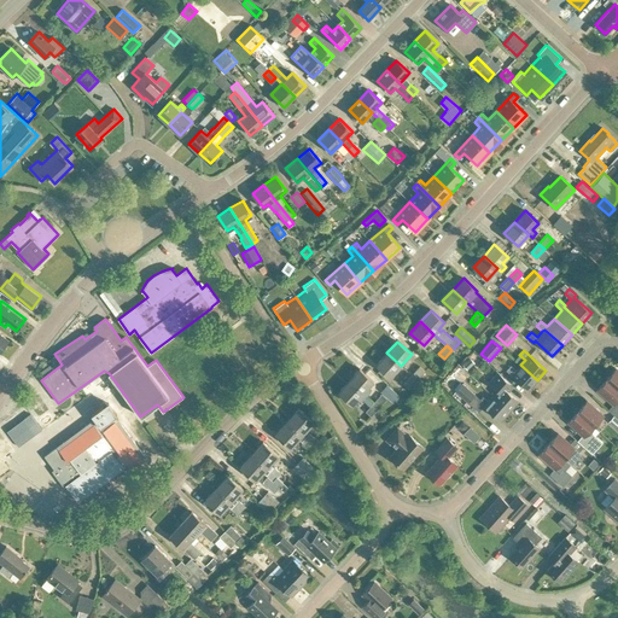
[(390,377),(401,366),(386,353),(377,365),(390,377)]
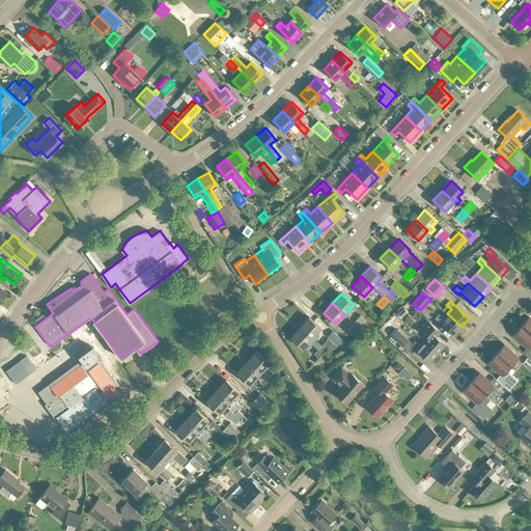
[(462,327),(447,313),(444,317),(439,313),(435,318),(454,335),(462,327)]
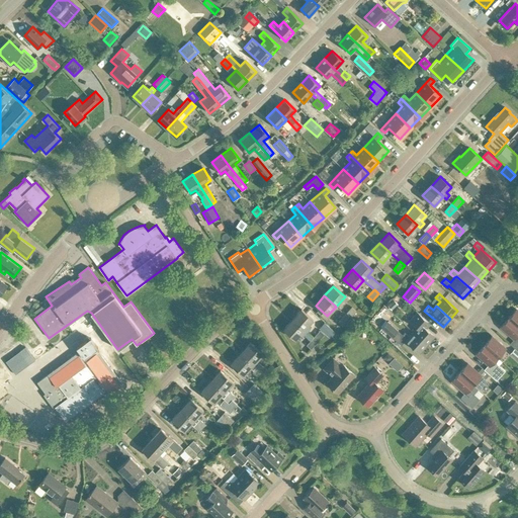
[(345,314),(350,318),(356,311),(351,307),(345,314)]
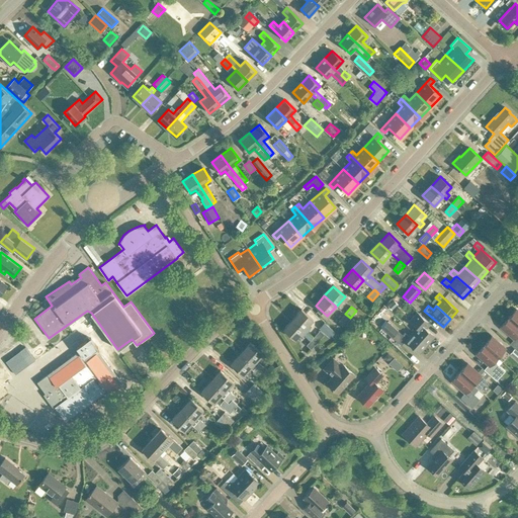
[(305,329),(308,332),(311,328),(308,325),(313,320),(301,309),(292,319),(305,329)]
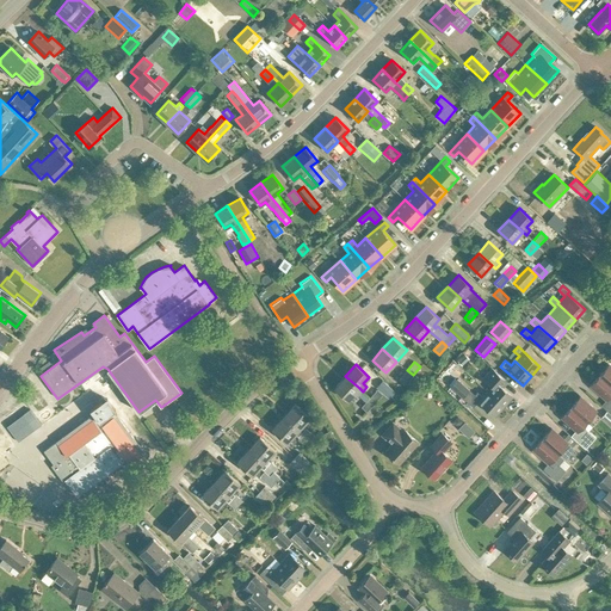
[(599,375),(610,384),(610,366),(609,364),(599,375)]
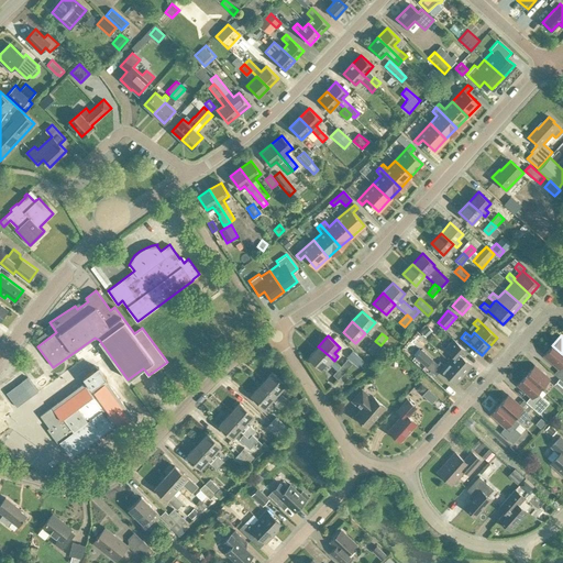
[(449,361),(464,374),(473,365),(463,357),(468,352),(453,339),(444,348),(453,355),(449,361)]
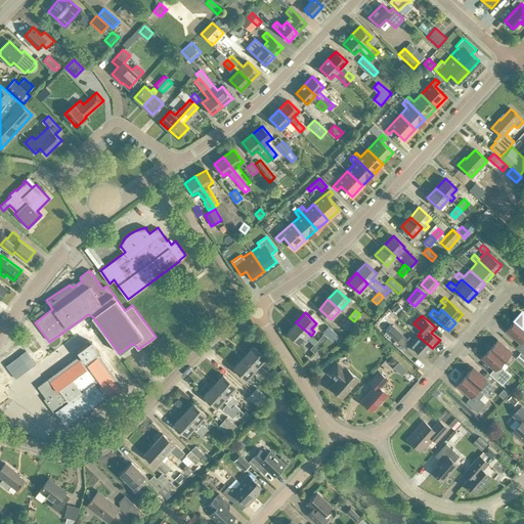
[(346,330),(354,321),(349,317),(342,325),(346,330)]
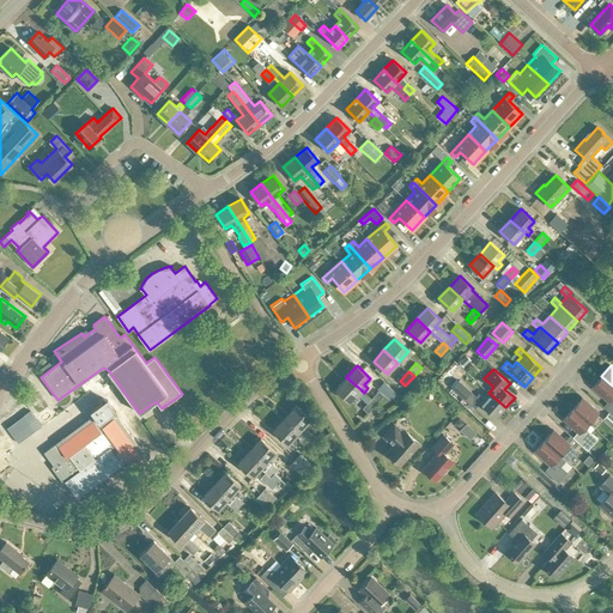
[(612,396),(612,395),(612,386),(601,376),(592,387),(608,401),(602,406),(612,416),(612,396)]
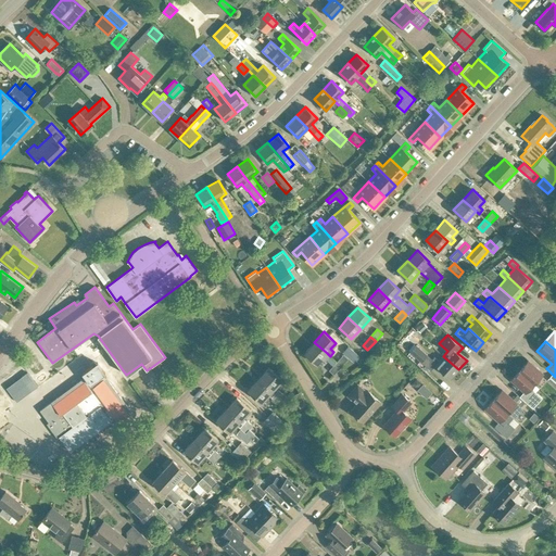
[(336,362),(330,356),(327,353),(314,342),(304,352),(317,364),(323,358),(325,361),(326,359),(332,366),(328,370),(333,375),(341,366),(336,362)]
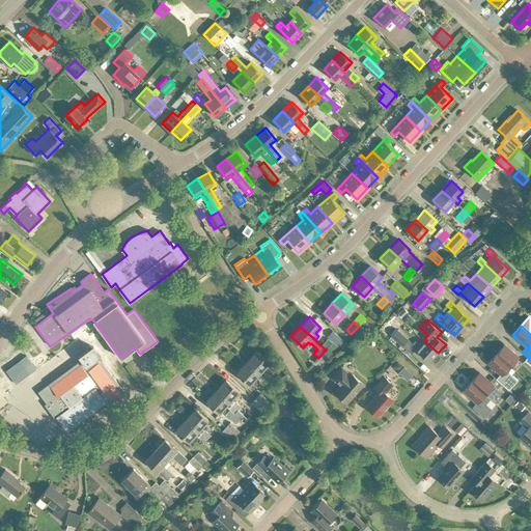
[(438,353),(423,340),(419,344),(415,340),(413,342),(396,329),(391,335),(411,354),(415,348),(416,348),(430,362),(438,353)]
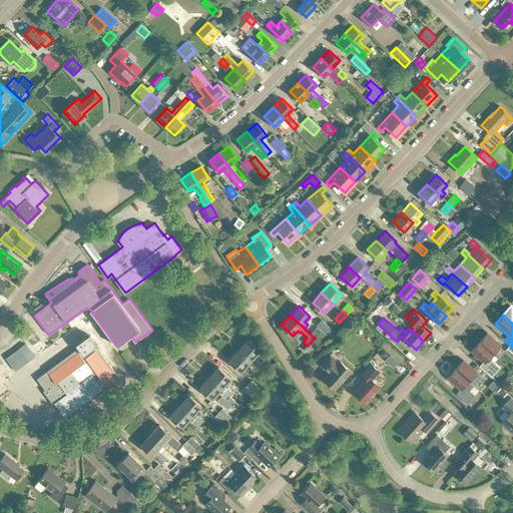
[(327,335),(332,329),(321,319),(316,325),(327,335)]
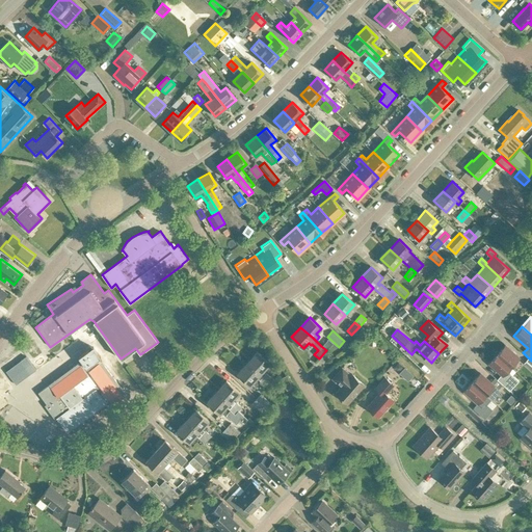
[(321,346),(326,350),(334,343),(328,339),(321,346)]
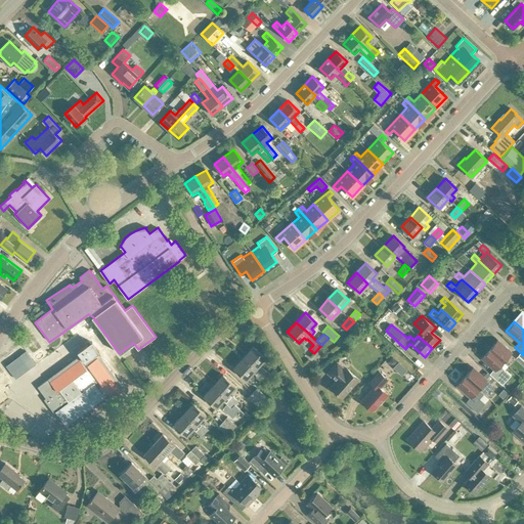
[(489,349),(504,361),(512,352),(497,340),(489,349)]
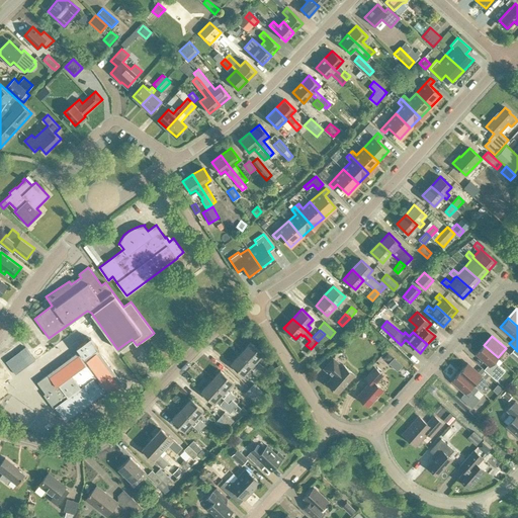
[(77,353),(36,382),(45,393),(44,395),(55,410),(56,408),(65,420),(103,392),(103,391),(106,387),(110,394),(123,384),(89,337),(76,347),(79,351),(77,353)]
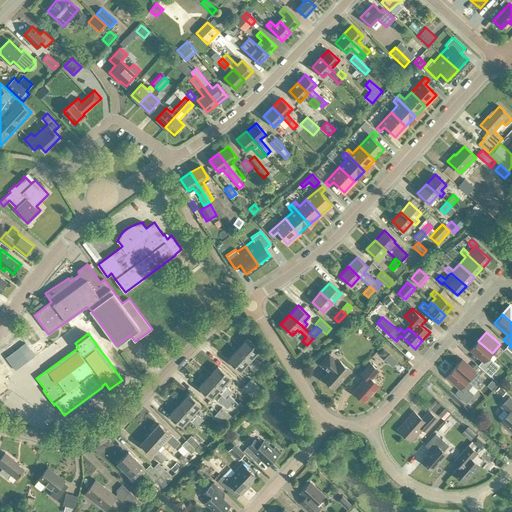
[(237,348),(258,367),(261,364),(256,359),(255,360),(252,357),(260,350),(247,338),(237,348)]
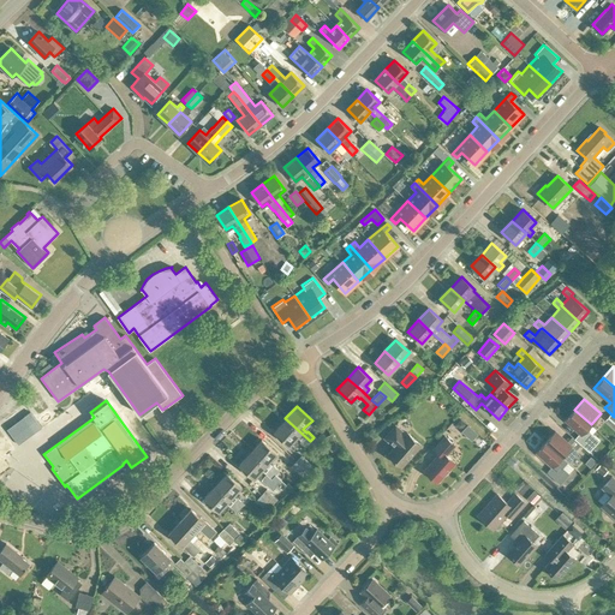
[(7,427),(18,442),(42,425),(31,410),(7,427)]
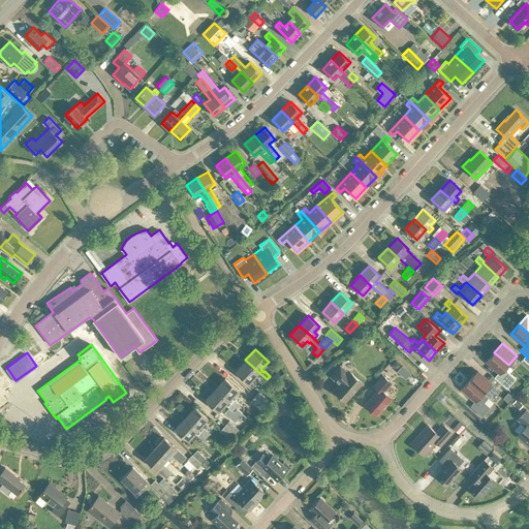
[(504,369),(508,365),(494,352),(486,362),(498,372),(494,377),(506,389),(516,378),(504,369)]
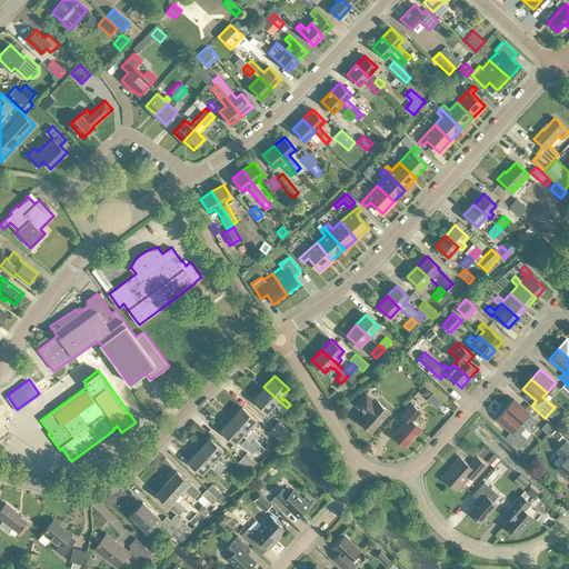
[(283,412),(287,408),(263,387),(253,399),(268,411),(276,403),(278,406),(277,407),(283,412)]
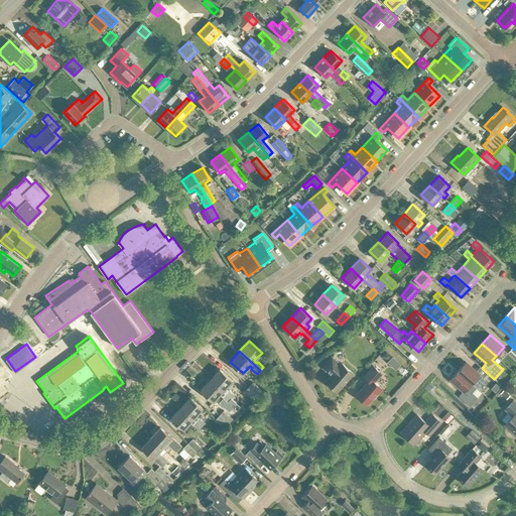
[(397,367),(401,361),(392,354),(388,361),(397,367)]
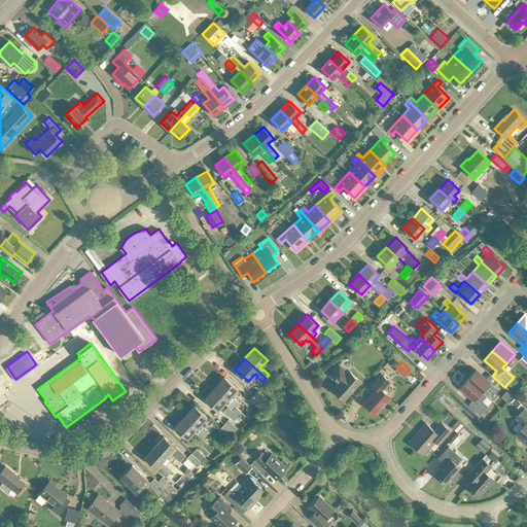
[(348,372),(347,371),(339,364),(329,375),(339,383),(332,389),(344,399),(360,381),(349,371),(348,372)]
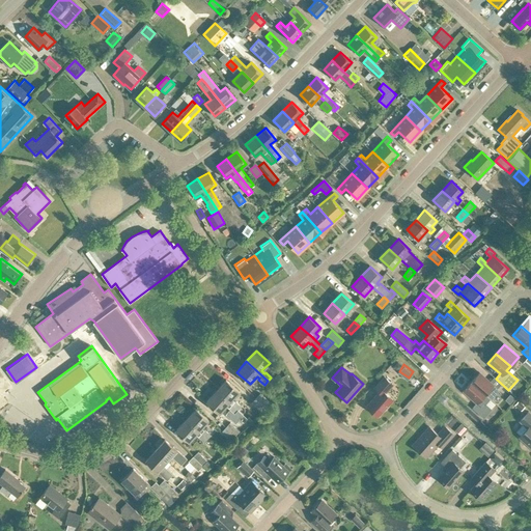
[(491,398),(498,390),(493,385),(479,372),(471,382),(485,394),(490,398),(491,398)]
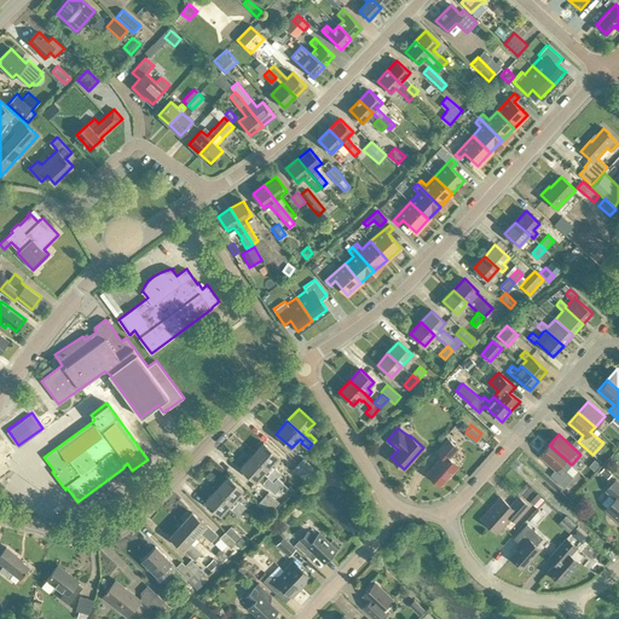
[(334,453),(340,450),(333,437),(327,440),(334,453)]
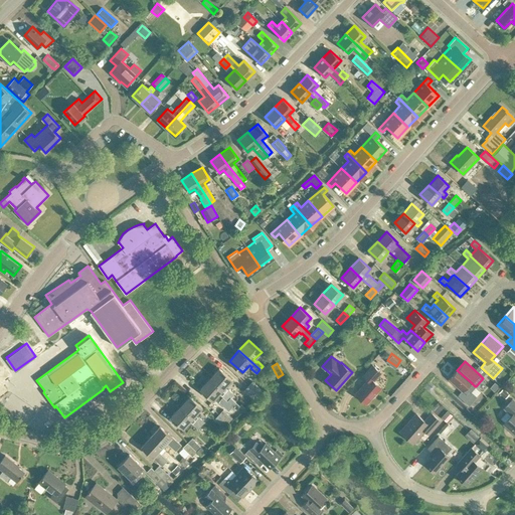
[(366,403),(381,387),(373,381),(381,372),(372,365),(363,375),(368,379),(355,393),(366,403)]
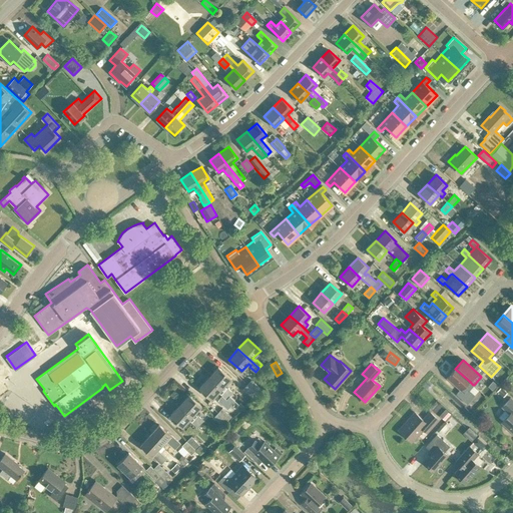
[(208,377),(229,396),(232,392),(226,387),(225,388),(223,386),(230,378),(218,367),(208,377)]
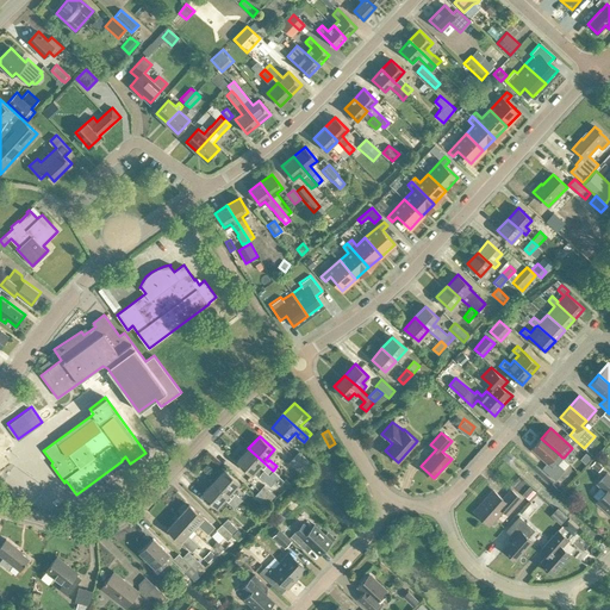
[(562,458),(558,453),(541,439),(531,448),(547,462),(542,468),(555,479),(565,470),(558,464),(562,458)]
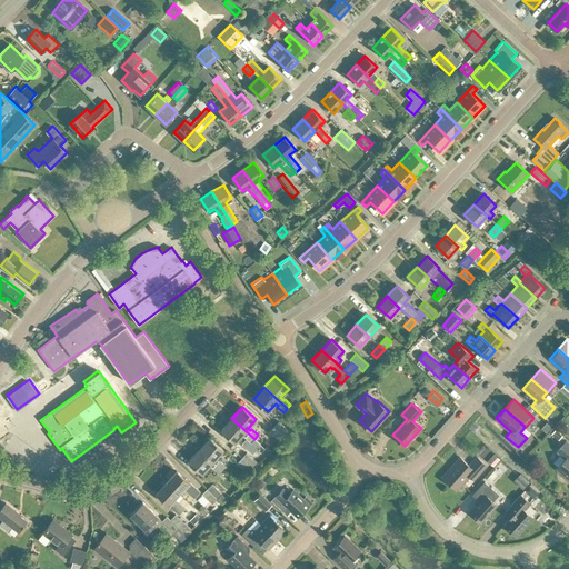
[(260,445),(255,439),(231,418),(221,429),(235,442),(242,433),(246,436),(245,437),(246,438),(241,443),(252,453),(260,445)]
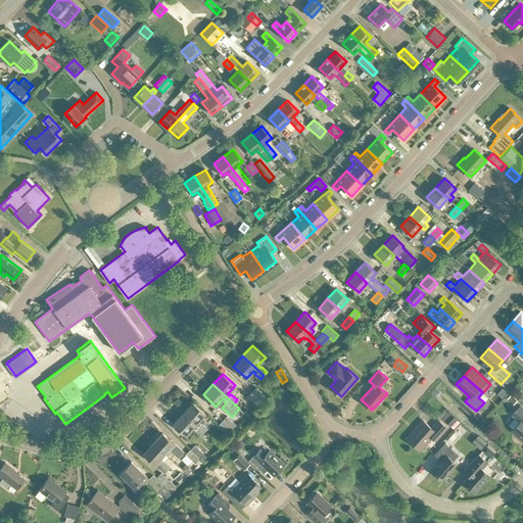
[(251,391),(262,400),(266,395),(255,387),(251,391)]
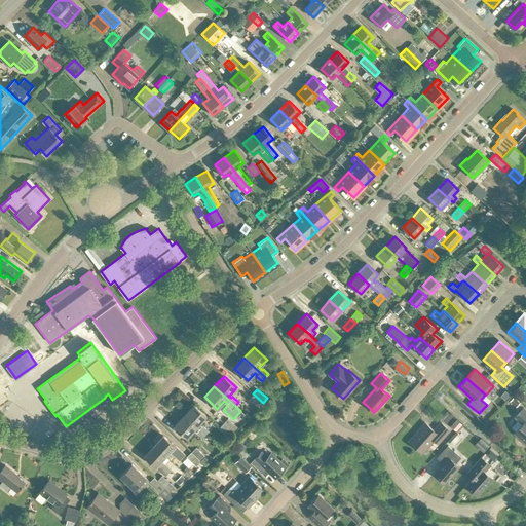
[(504,389),(499,395),(504,400),(510,393),(504,389)]
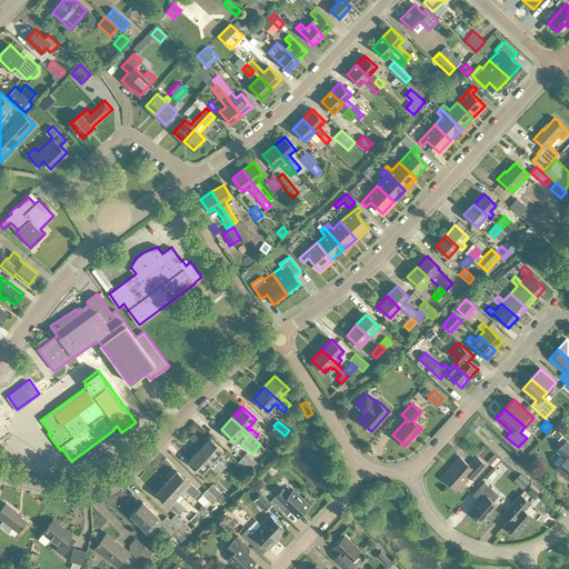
[(280,440),(285,436),(273,426),(269,431),(280,440)]
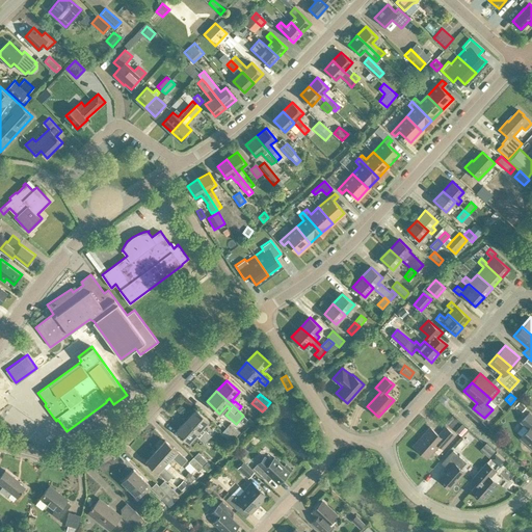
[(186,420),(207,439),(211,435),(205,430),(204,431),(202,429),(209,421),(195,408),(186,420)]
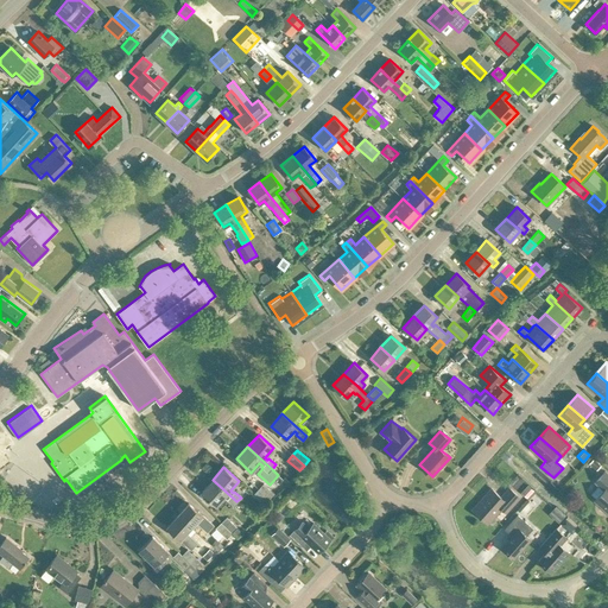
[(607,513),(607,474),(605,472),(595,482),(603,489),(594,500),(607,513)]
